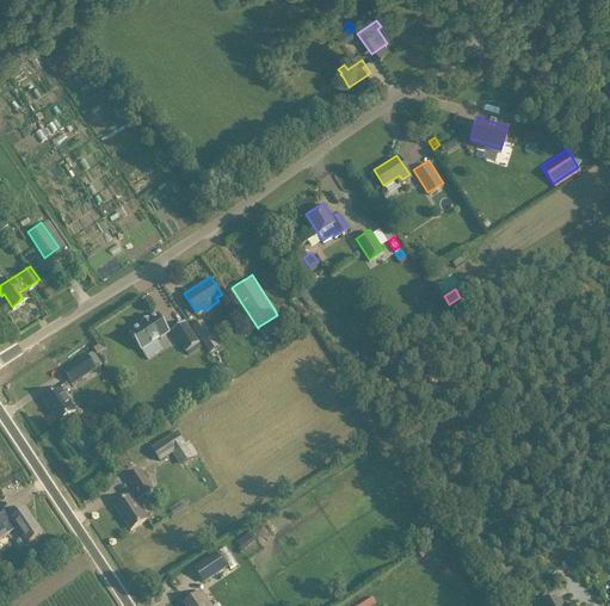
[(141,322),(129,329),(140,347),(168,329),(158,310),(148,316),(148,315),(140,321),(141,322)]
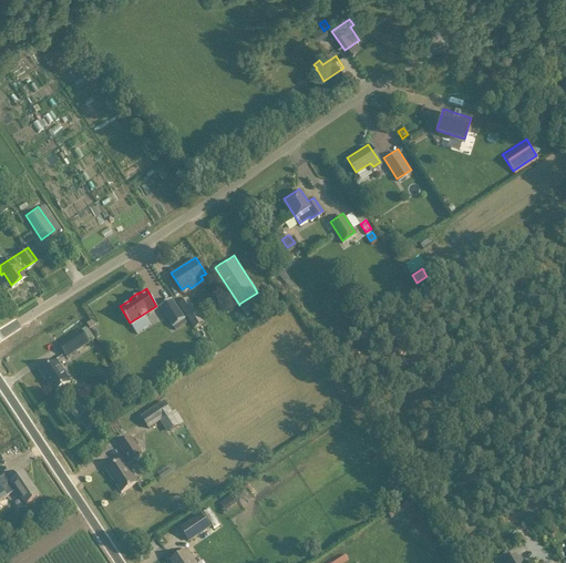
[(177,300),(187,316),(196,309),(187,295),(186,295),(177,300)]
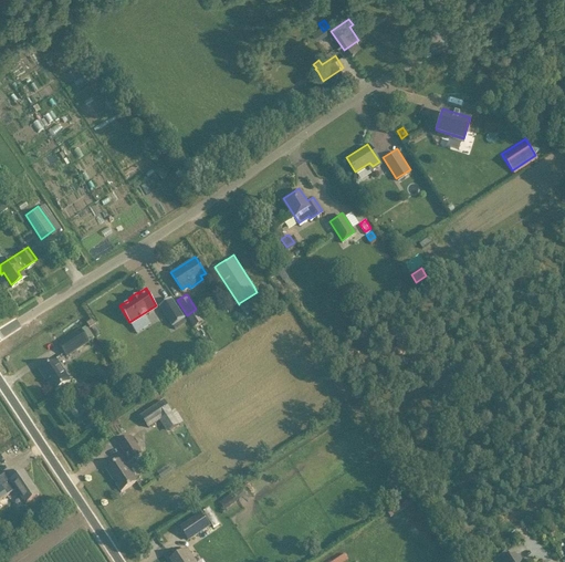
[(184,315),(170,295),(158,303),(171,323),(184,315)]
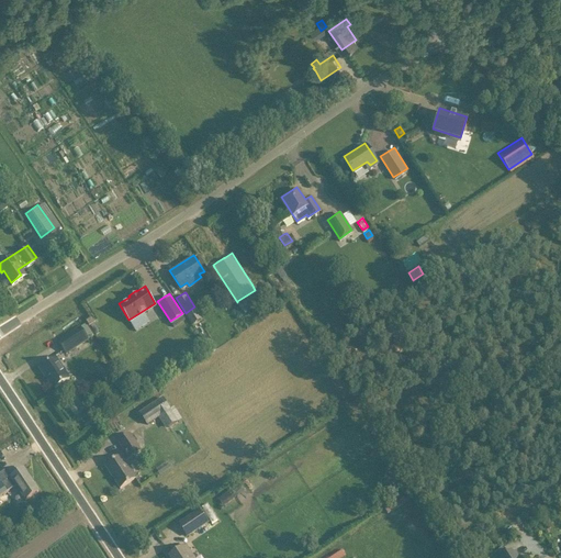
[(91,314),(85,319),(88,323),(94,319),(91,314)]
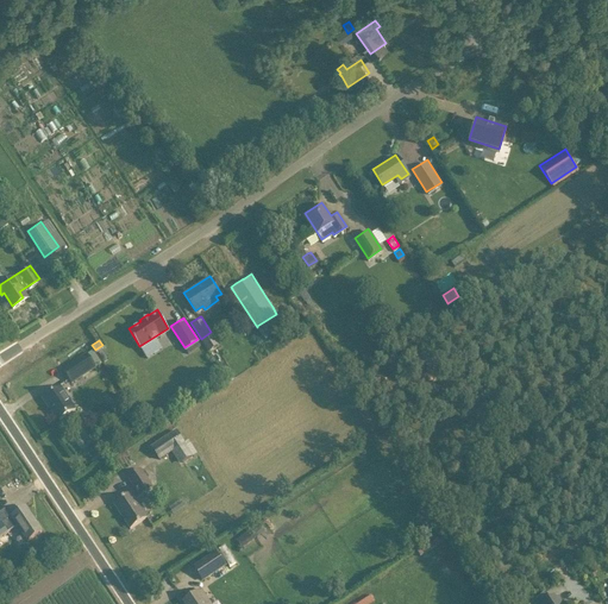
[(62,366),(70,379),(93,365),(94,364),(86,351),(62,366)]
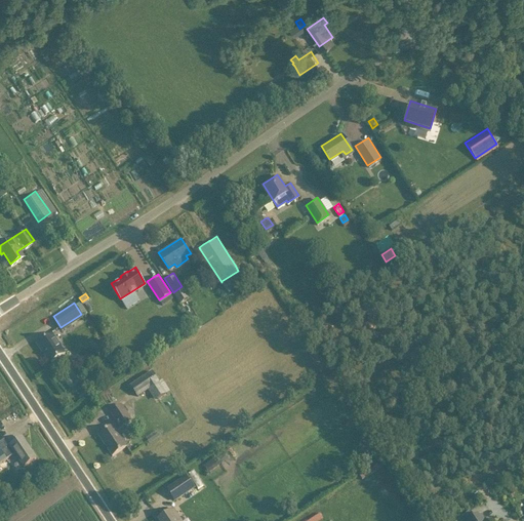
[(303,308),(299,310),(305,318),(308,316),(303,308)]
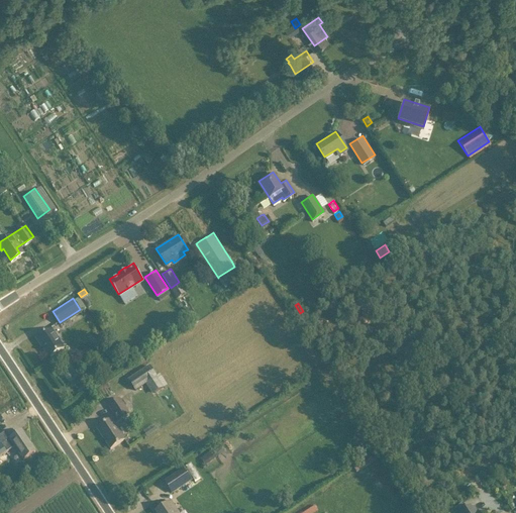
[(48,354),(63,344),(50,326),(35,335),(48,354)]
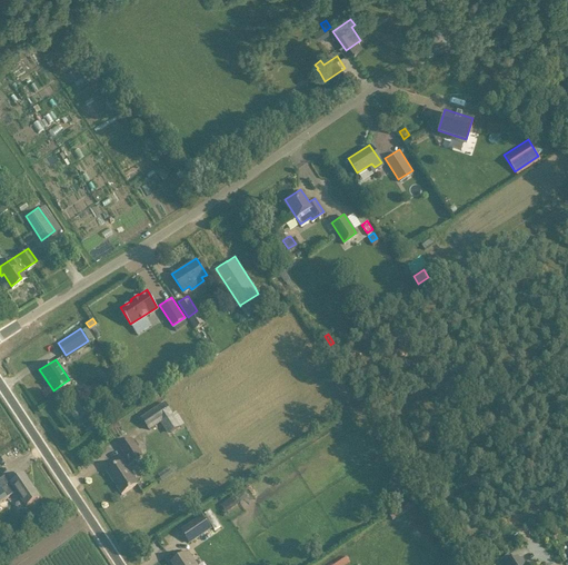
[(109,369),(106,370),(103,374),(105,376),(108,378),(111,377),(112,374),(111,370),(109,369)]
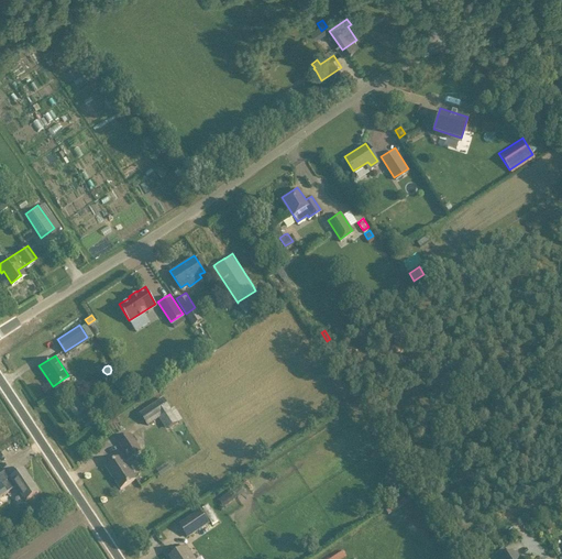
[(117,386),(122,395),(129,391),(123,382),(117,386)]
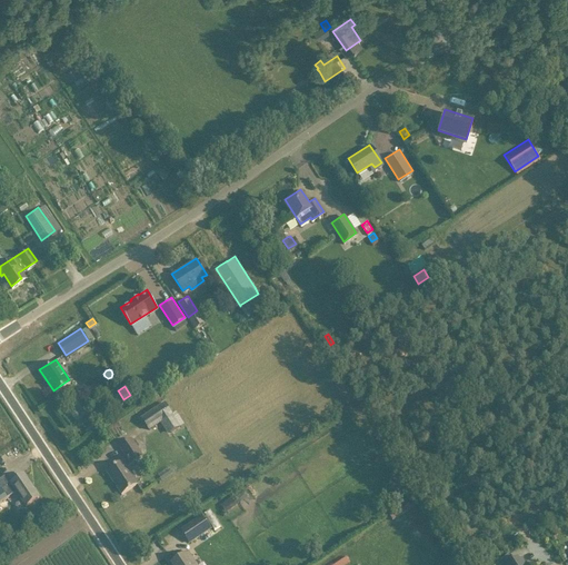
[(131,397),(122,403),(126,406),(133,400),(131,397)]
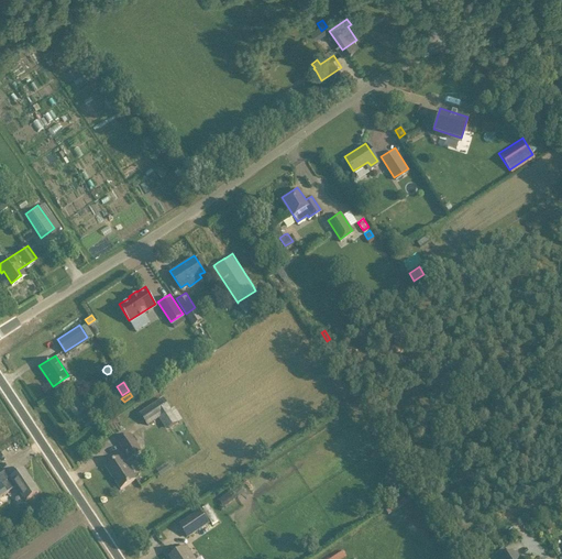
[(164,395),(140,410),(147,422),(160,415),(166,426),(178,418),(164,395)]
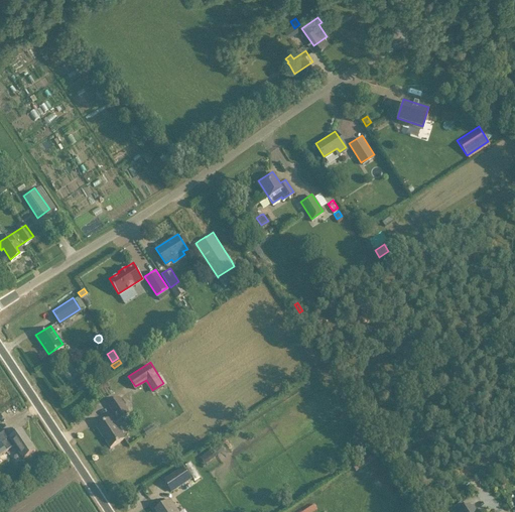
[(110,415),(104,419),(96,424),(109,445),(124,435),(114,420),(129,410),(118,395),(107,402),(114,412),(111,415),(110,415)]
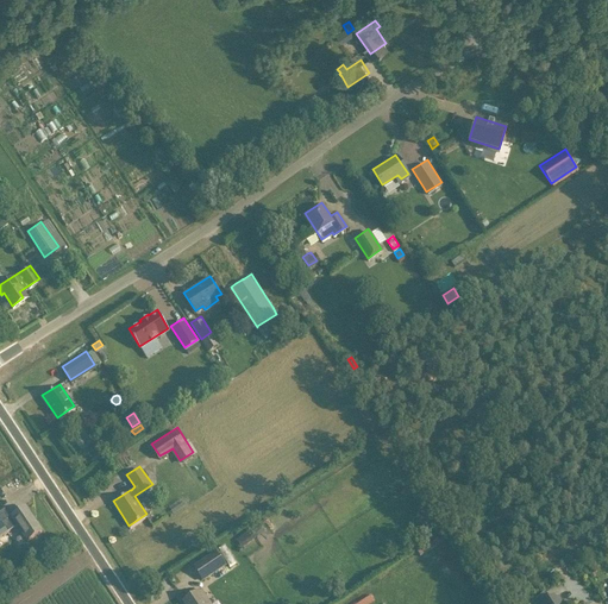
[(25,504),(11,514),(0,520),(0,533),(7,529),(10,533),(19,527),(27,538),(41,528),(25,504)]
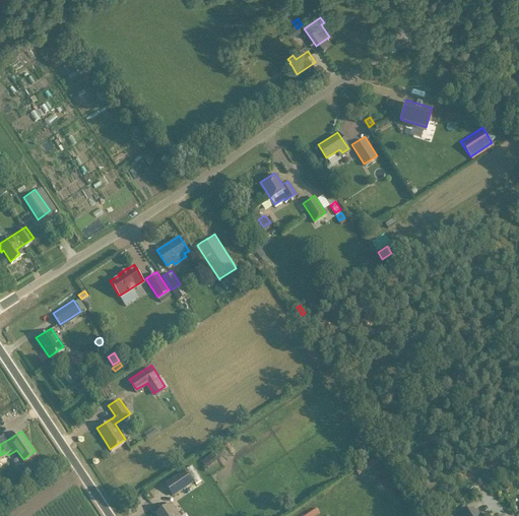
[(204,464),(214,458),(210,452),(200,458),(204,464)]
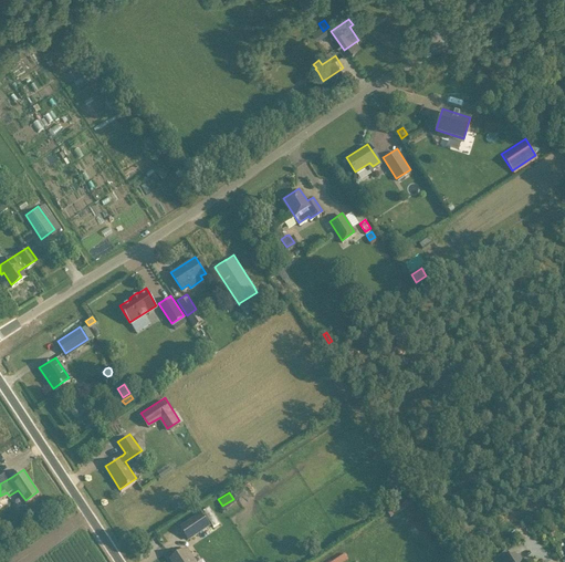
[(179,524),(188,537),(209,522),(200,510),(179,524)]
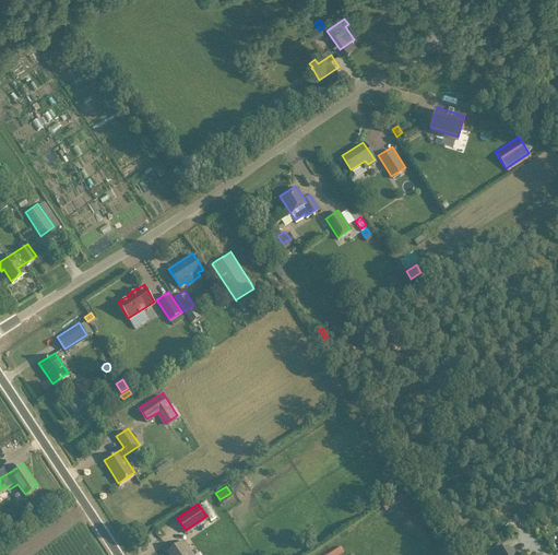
[(193,533),(168,550),(168,551),(171,554),(198,554),(197,553),(203,548),(198,541),(199,540),(193,533)]
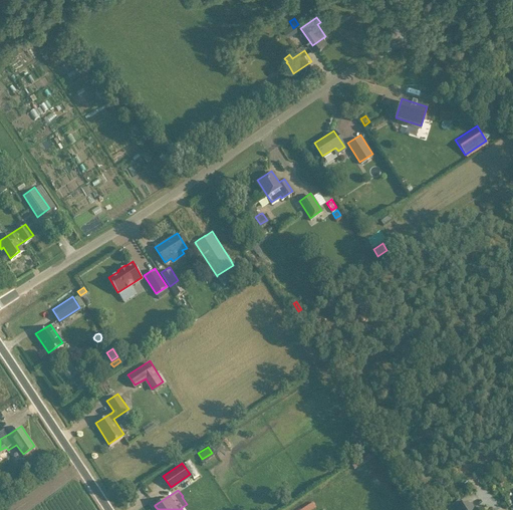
[(469,500),(466,502),(462,495),(448,504),(451,509),(454,509),(455,509),(476,509),(474,506),(473,506),(469,500)]
